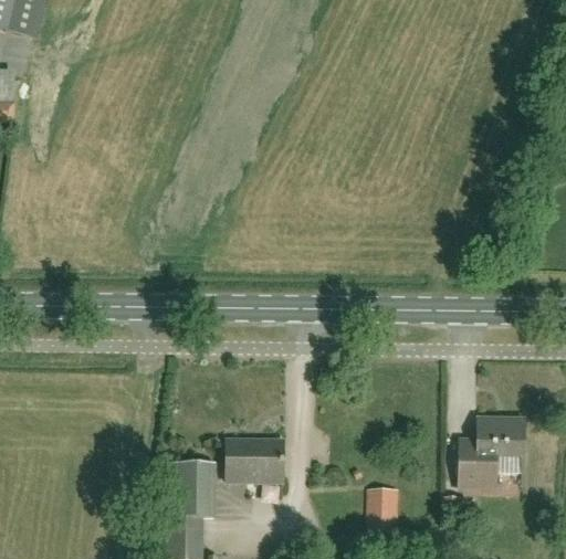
[(0,0),(0,25),(32,33),(40,0),(0,0)]
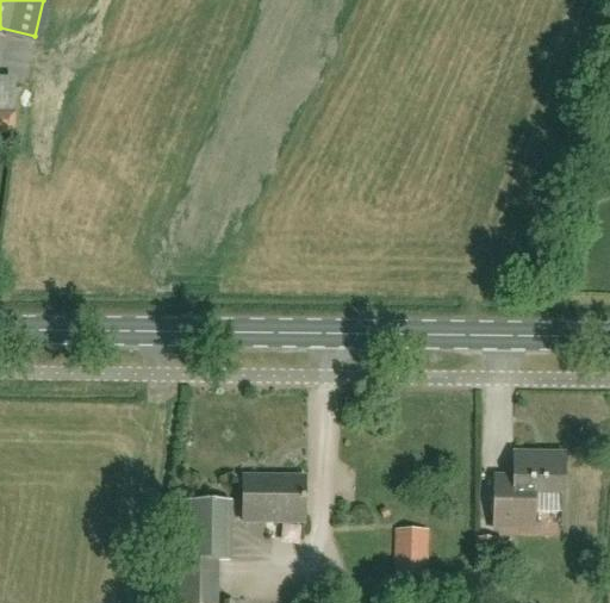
[(14,72),(0,72),(0,126),(17,128),(17,107),(13,107),(14,72)]
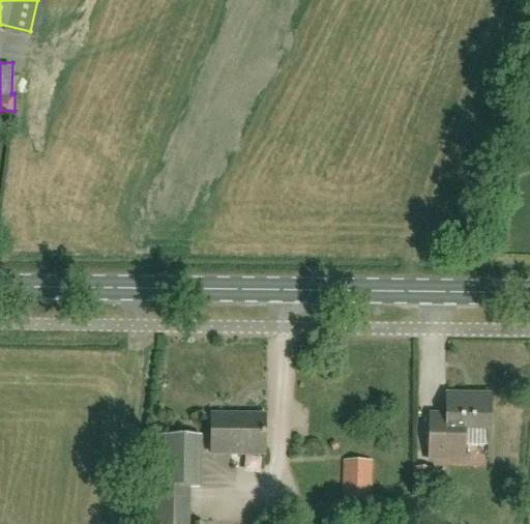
[(429,428),(429,455),(463,455),(463,440),(488,440),(490,440),(490,393),(488,393),(464,393),(464,389),(445,389),(445,409),(430,409),(429,409),(429,428)]
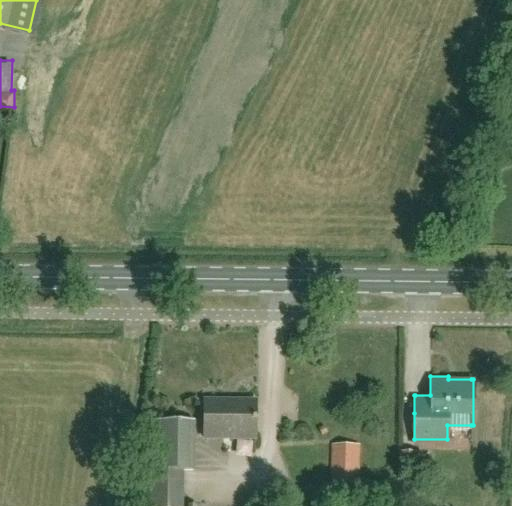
[(203,396),(203,433),(254,433),(255,396),(203,396)]
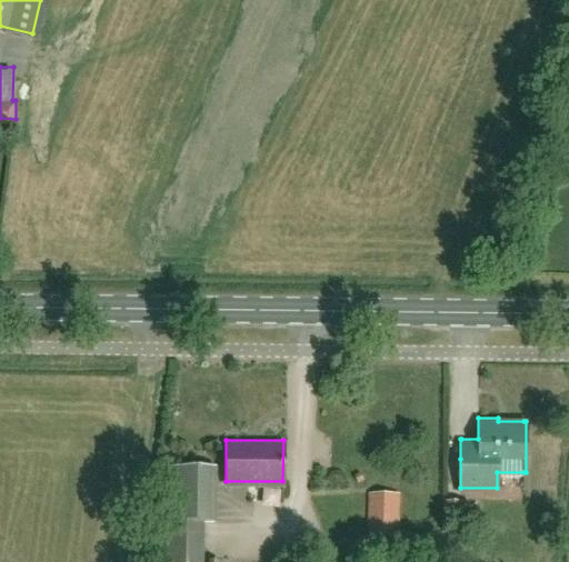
[(168,462),(168,515),(168,560),(202,561),(203,517),(215,517),(215,462),(168,462)]
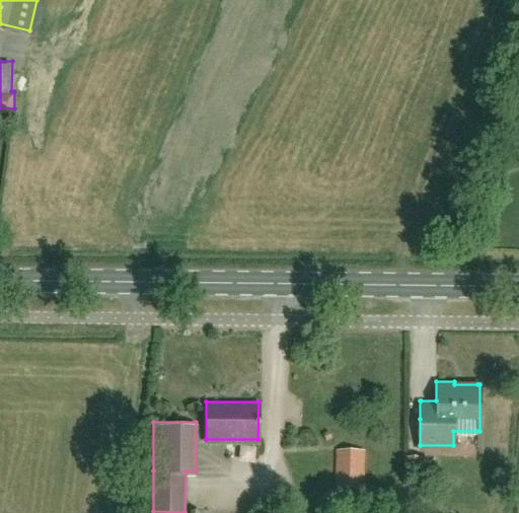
[(363,488),(364,446),(336,446),(335,488),(363,488)]
